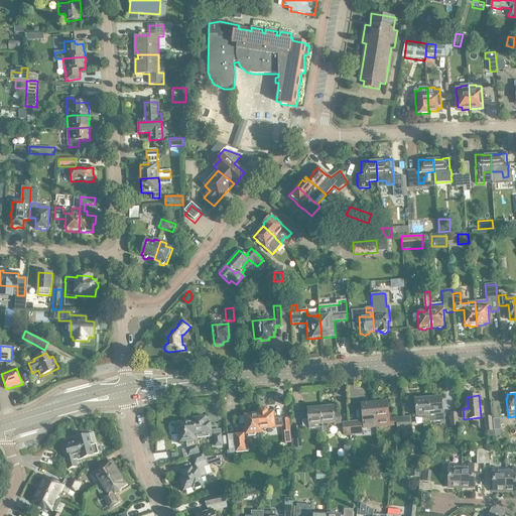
[(429,397),(429,398),(428,399),(430,422),(444,420),(443,410),(442,410),(441,397),(435,398),(435,397),(429,397)]
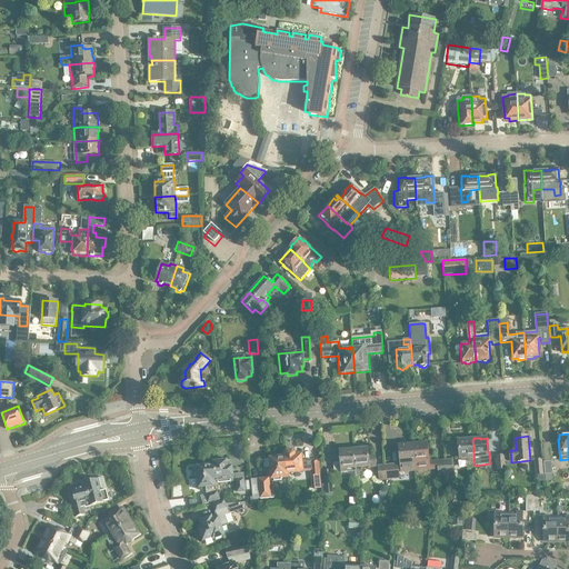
[(466,459),(467,466),(475,466),(472,440),(458,441),(460,459),(466,459)]
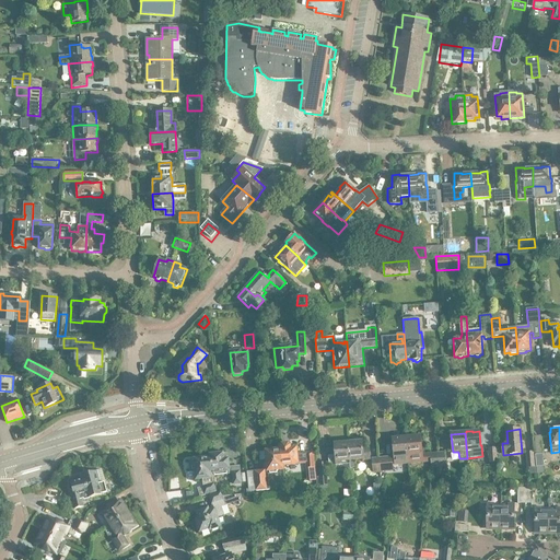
[(416,436),(406,438),(408,457),(409,464),(431,462),(431,467),(439,467),(438,453),(422,455),(420,436),(418,436),(416,436)]
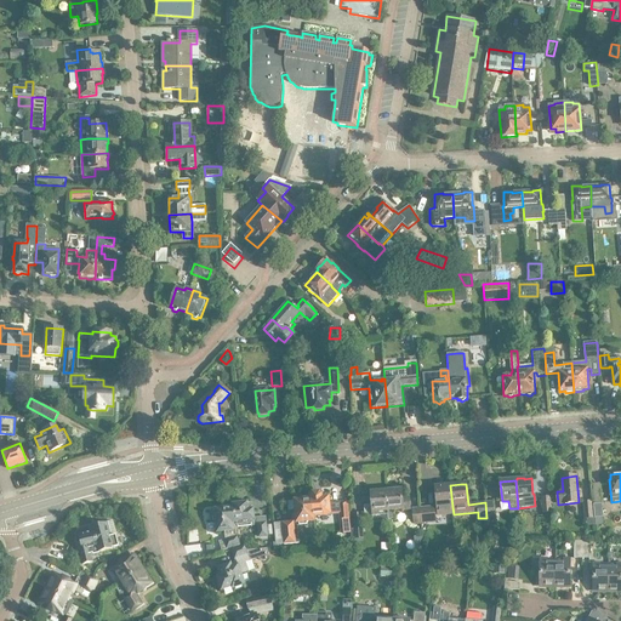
[(454,514),(453,507),(450,485),(440,486),(440,485),(438,485),(438,486),(436,486),(438,516),(454,514)]
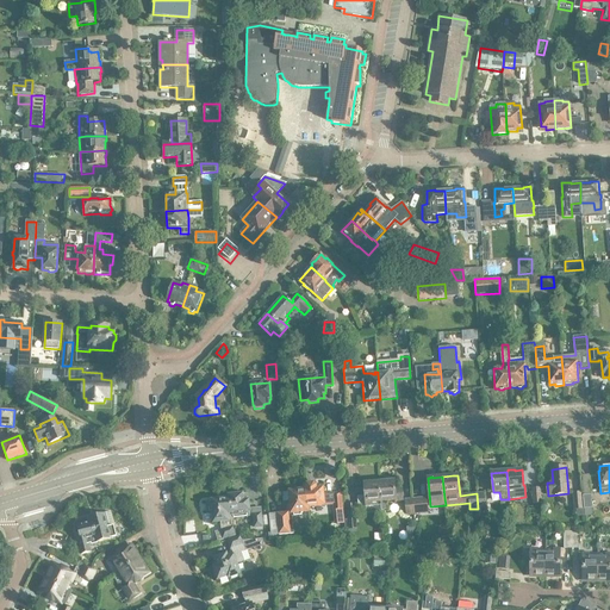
[(381,505),(379,483),(378,483),(378,481),(371,481),(371,483),(363,484),(365,496),(358,497),(358,504),(347,505),(348,520),(344,520),(346,530),(356,529),(355,509),(359,509),(359,508),(381,505)]
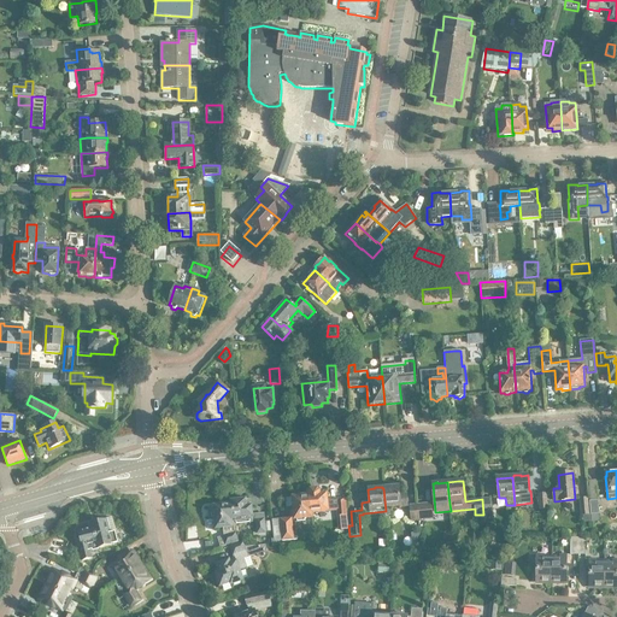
[(407,506),(406,494),(400,494),(399,487),(383,488),(386,511),(386,516),(392,516),(392,507),(400,506),(400,507),(407,506)]
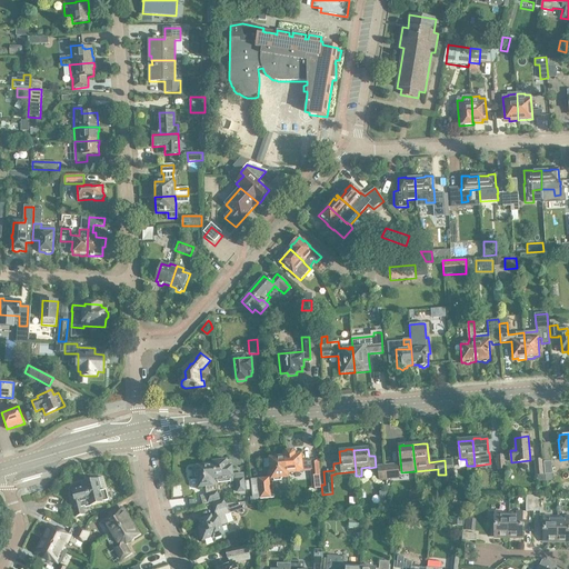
[(286,458),(287,473),(288,473),(311,471),(311,476),(320,475),(319,462),(310,463),(310,461),(301,461),(301,456),(296,457),(295,453),(293,453),(292,451),(287,452),(286,453),(285,455),(286,458)]
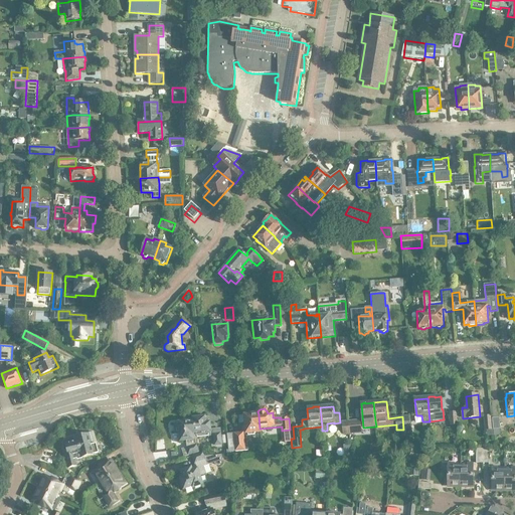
[(254,433),(261,433),(261,428),(260,428),(259,414),(244,415),(245,433),(233,434),(235,452),(247,451),(246,436),(254,436),(254,433)]
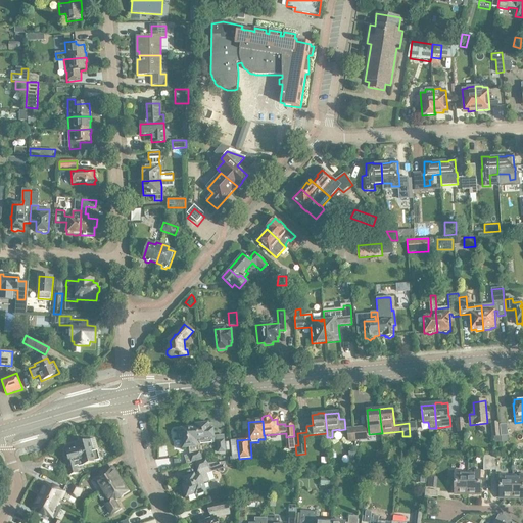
[(198,425),(196,425),(196,428),(197,428),(198,443),(217,441),(219,453),(225,452),(225,450),(229,450),(228,442),(224,442),(224,436),(214,437),(212,429),(212,424),(204,425),(202,423),(199,423),(198,425)]
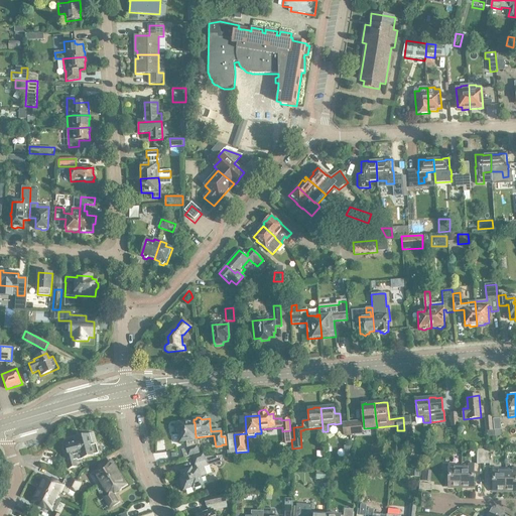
[(500,419),(493,420),(494,431),(495,437),(502,436),(501,430),(500,419)]
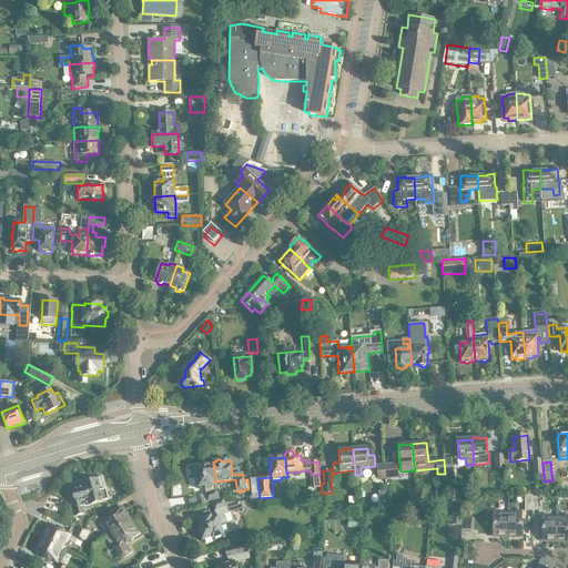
[(199,476),(200,487),(205,486),(206,494),(201,496),(203,503),(219,498),(216,490),(215,482),(214,465),(213,465),(206,466),(204,464),(201,465),(200,466),(198,467),(192,468),(193,477),(199,476)]
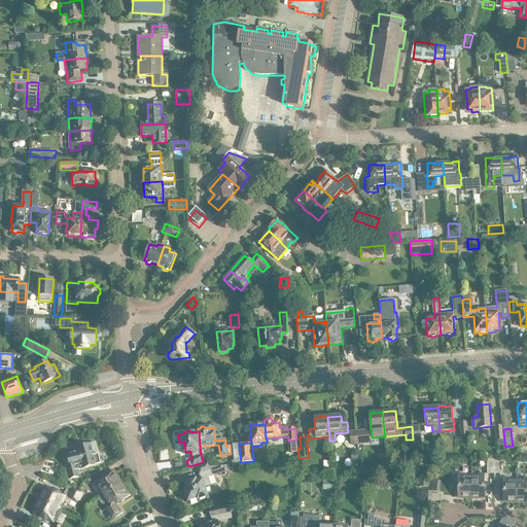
[(356,431),(357,444),(370,443),(369,430),(356,431)]
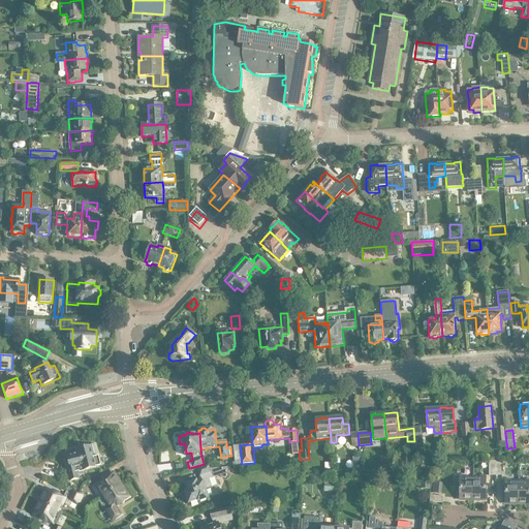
[(83,447),(79,448),(80,454),(67,457),(70,467),(67,468),(70,481),(79,478),(76,471),(80,471),(80,472),(96,468),(96,467),(101,465),(98,456),(93,457),(90,445),(89,446),(89,445),(87,445),(84,445),(83,447)]
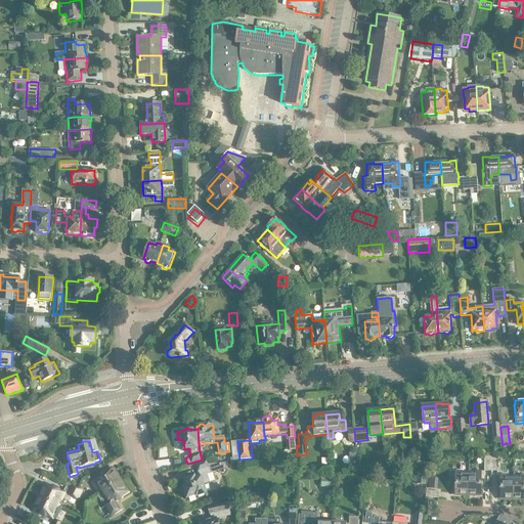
[(357,453),(350,454),(351,467),(358,467),(357,453)]
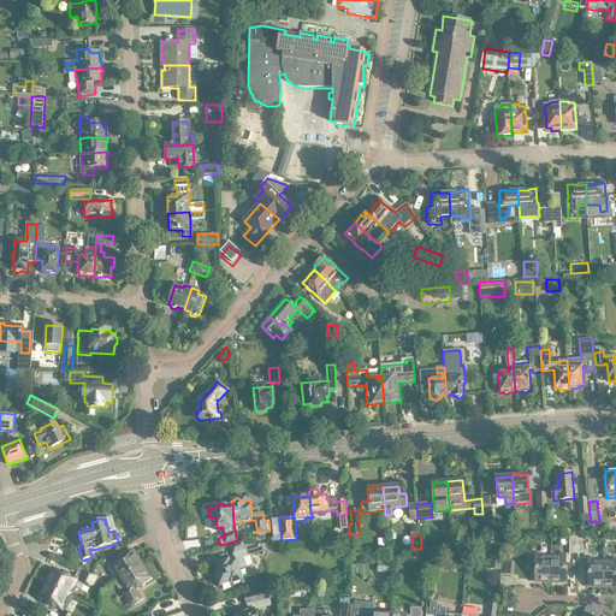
[(238,569),(247,567),(243,557),(256,552),(258,555),(260,557),(261,557),(264,556),(265,555),(266,552),(265,550),(266,550),(265,544),(244,546),(243,543),(230,546),(235,557),(229,560),(217,564),(220,573),(217,574),(217,576),(215,579),(217,582),(219,584),(220,586),(230,582),(231,584),(242,580),(238,569)]
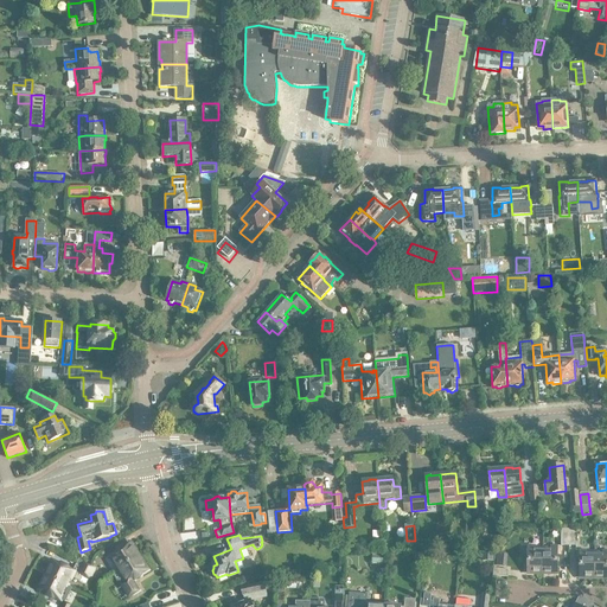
[(391,542),(383,543),(384,551),(393,550),(391,542)]
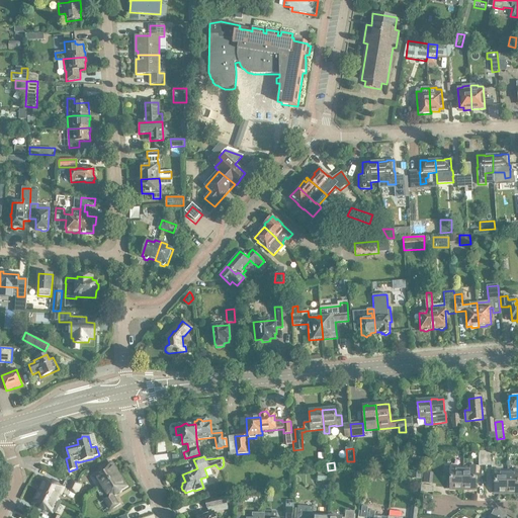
[(417,464),(417,467),(419,470),(422,470),(425,468),(425,465),(423,462),(420,462),(417,464)]
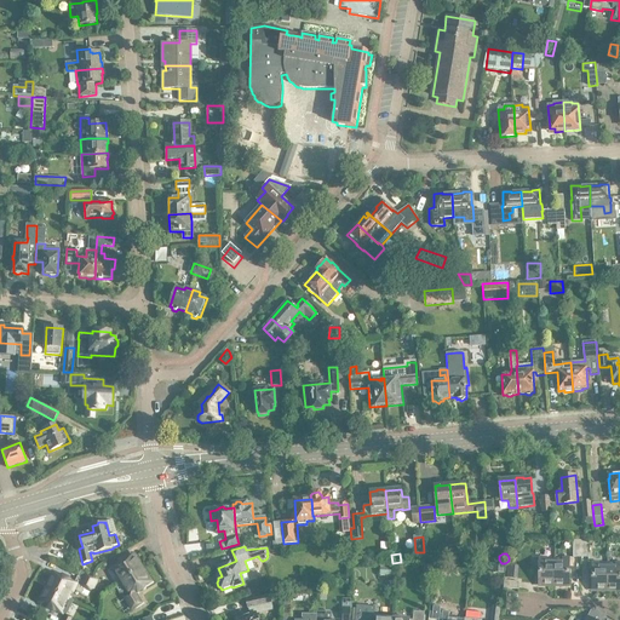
[(112,568),(121,581),(142,569),(133,555),(127,558),(125,558),(119,562),(118,564),(112,568)]
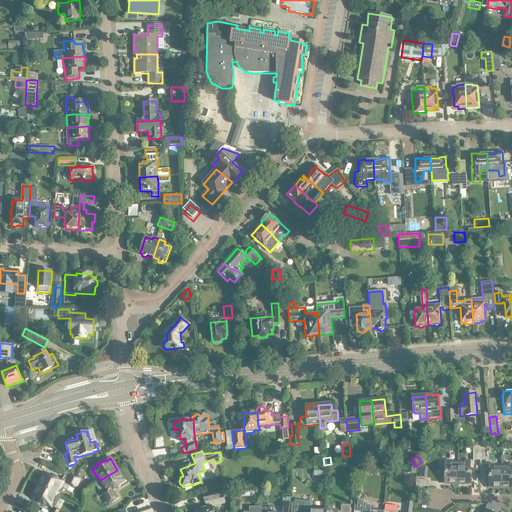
[(445,465),(446,465),(445,484),(457,484),(457,464),(451,464),(451,460),(445,460),(445,465)]
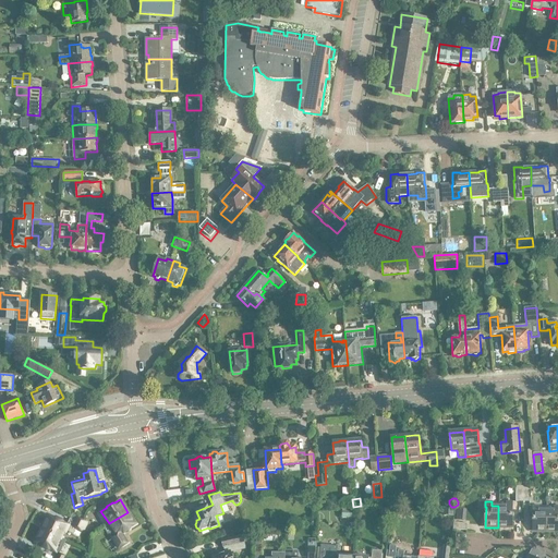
[(506,502),(506,506),(498,506),(498,528),(511,528),(512,508),(513,502),(506,502)]
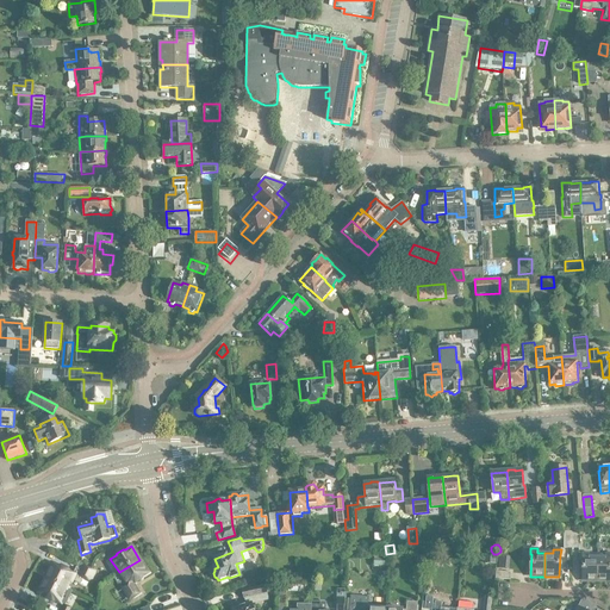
[(583,582),(597,582),(597,558),(590,558),(590,553),(582,553),(582,559),(583,559),(583,582)]
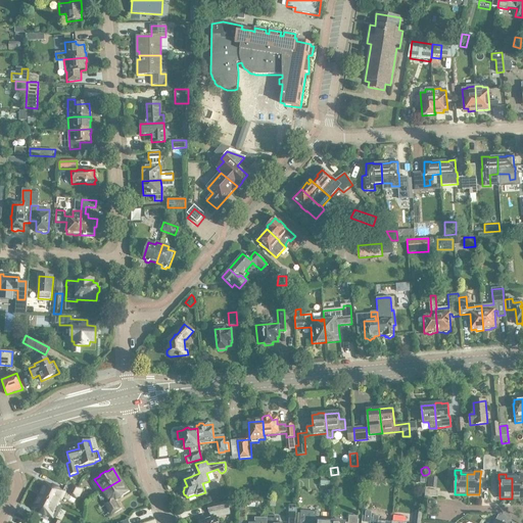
[(512,478),(512,498),(522,497),(522,474),(519,474),(519,478),(512,478)]
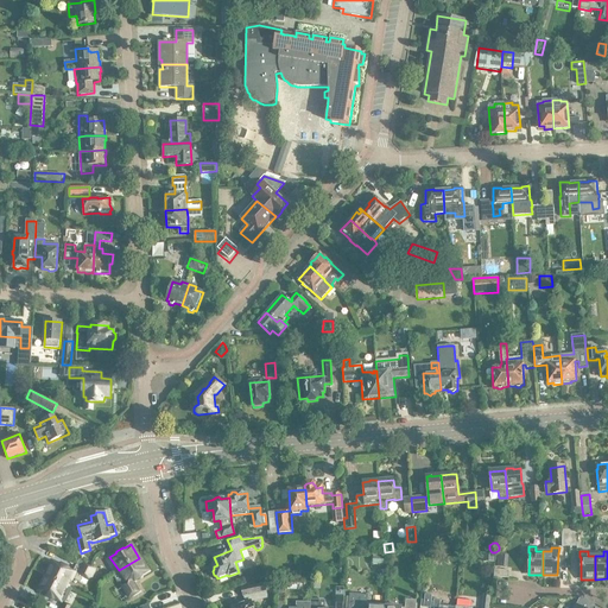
[(147,571),(139,558),(119,570),(127,584),(122,587),(130,597),(139,591),(132,581),(133,581),(135,581),(141,577),(141,575),(147,571)]
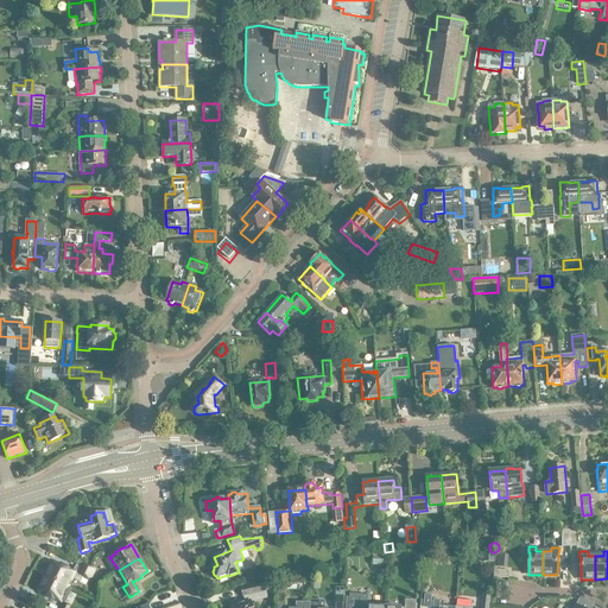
[(73,580),(78,582),(81,576),(86,578),(88,571),(82,569),(78,567),(76,565),(74,572),(68,570),(68,568),(61,565),(59,565),(54,563),(45,577),(68,588),(73,580)]
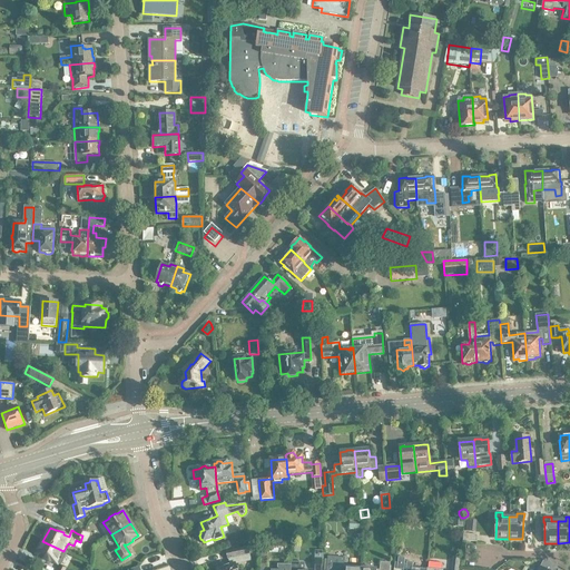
[(80,542),(85,544),(89,534),(85,532),(82,536),(80,542)]
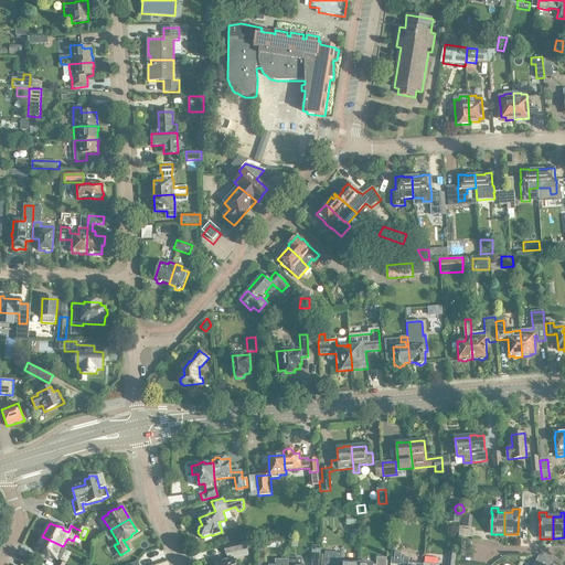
[(42,536),(36,550),(42,553),(43,554),(49,557),(51,556),(56,560),(60,561),(61,561),(66,548),(63,546),(42,536)]
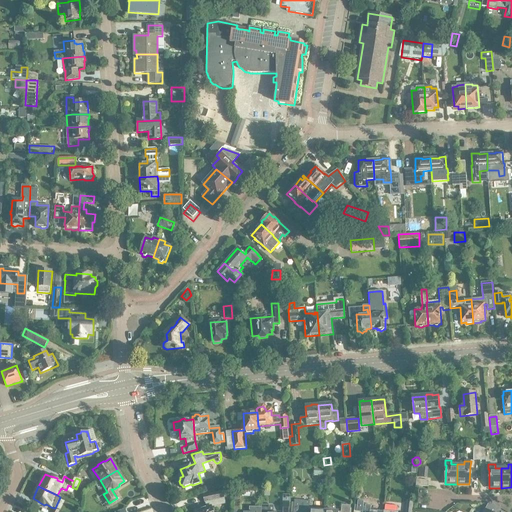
[(213,511),(212,507),(225,503),(224,497),(227,496),(226,490),(203,496),(205,502),(207,508),(201,510),(200,507),(193,509),(194,511),(213,511)]
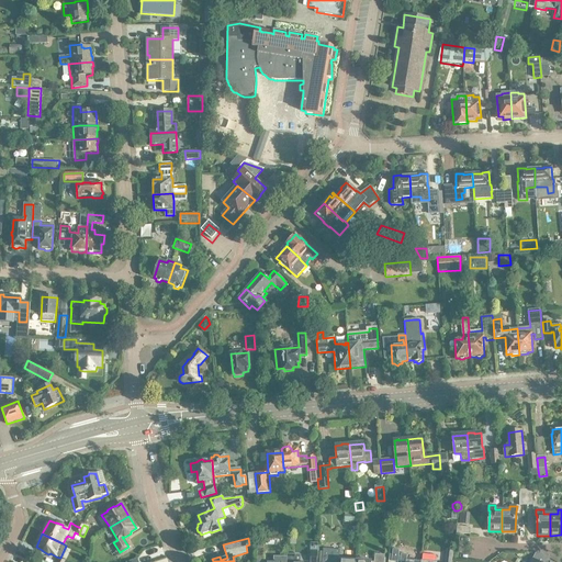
[(352,561),(338,561),(339,550),(324,549),(322,561),(352,561)]
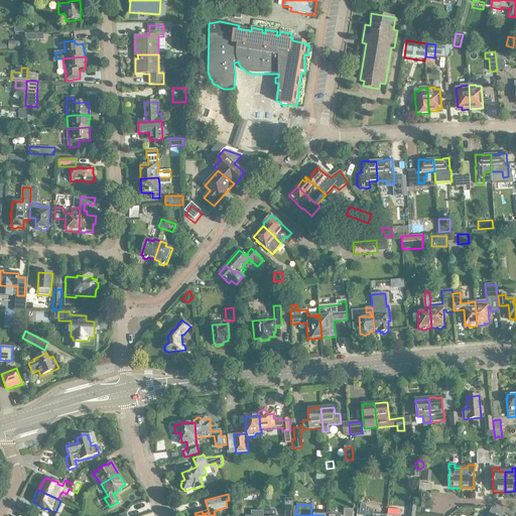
[(358,509),(357,515),(359,515),(360,515),(386,515),(387,515),(373,514),(374,509),(366,508),(367,505),(361,504),(360,510),(358,509)]
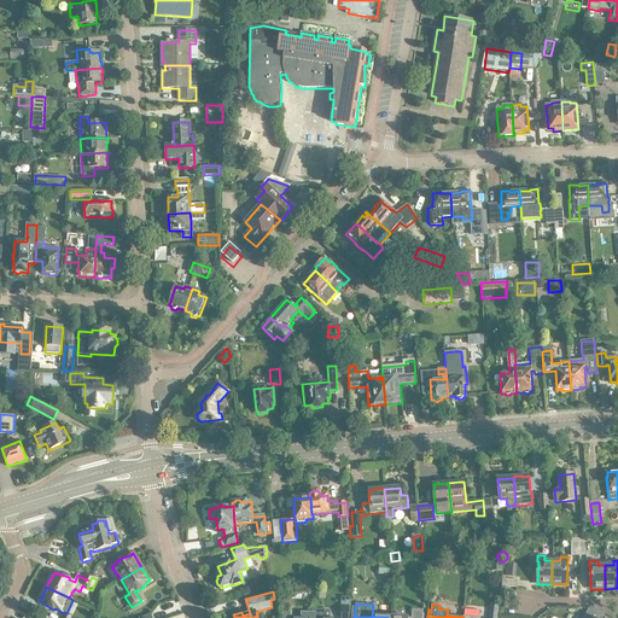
[(489,617),(496,617),(499,605),(491,604),(489,617)]
